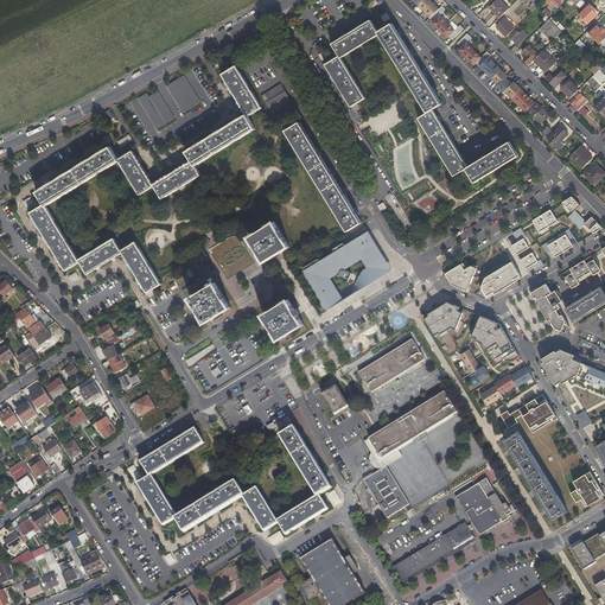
[(418,0),(415,2),(421,10),(431,0),(418,0)]
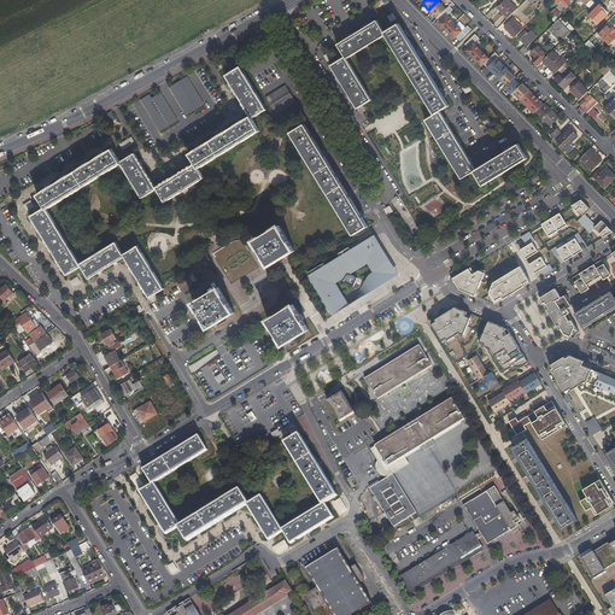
[(428,10),(434,16),(441,10),(445,13),(451,7),(447,4),(444,6),(441,3),(439,1),(438,0),(428,10)]
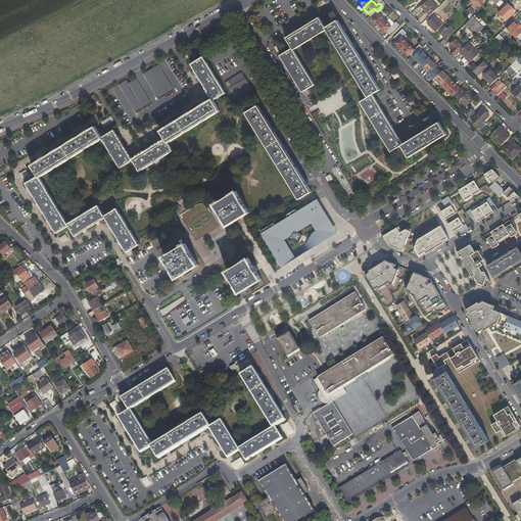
[(424,0),(420,5),(428,14),(436,6),(430,0),(424,0)]
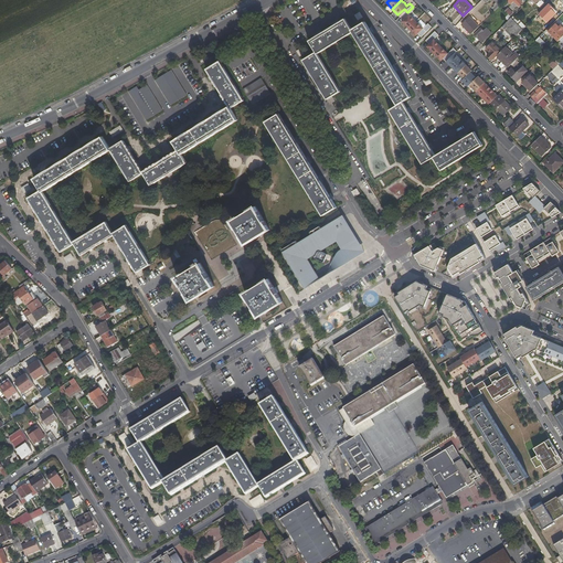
[(544,21),(554,11),(545,2),(537,12),(544,21)]
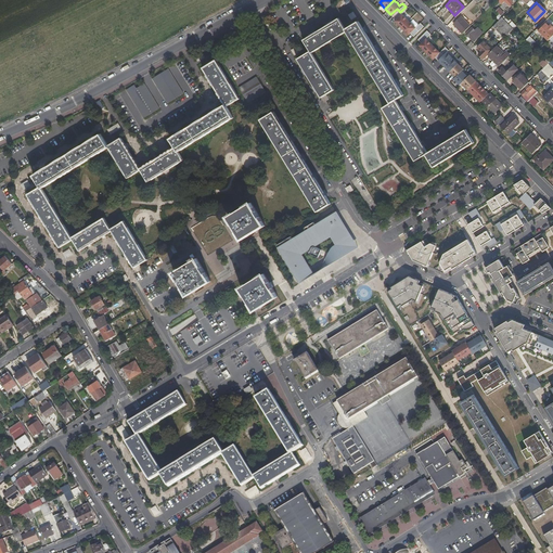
[(397,24),(399,26),(407,18),(400,12),(397,9),(390,14),(391,14),(395,17),(393,20),(396,23),(397,24)]
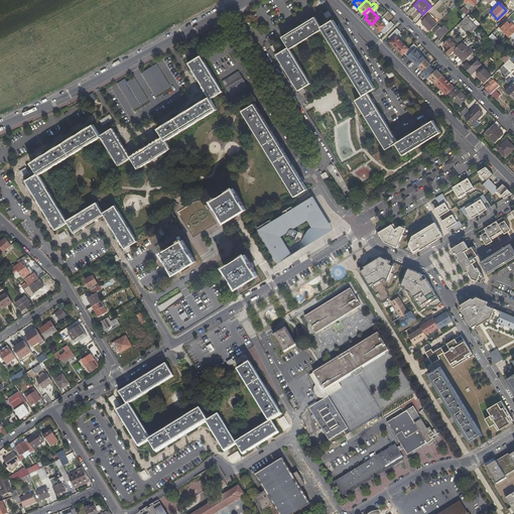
[(502,19),(509,13),(506,10),(497,19),(500,22),(502,19)]
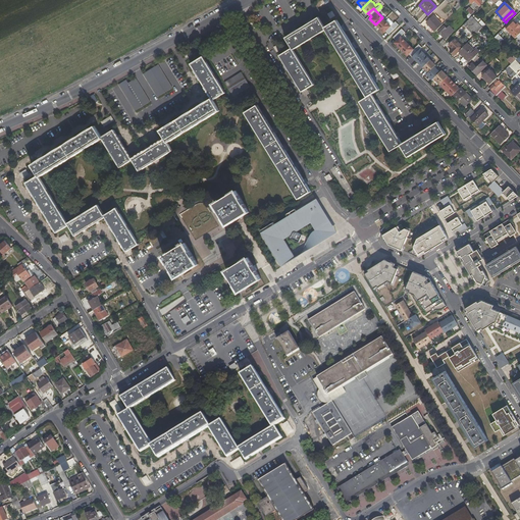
[(428,28),(429,26),(433,30),(440,22),(431,13),(424,21),(426,23),(425,24),(428,28)]
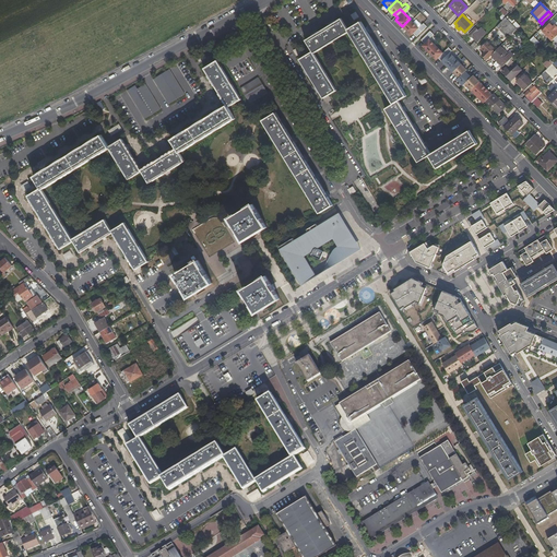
[(506,36),(514,27),(504,15),(495,24),(506,36)]
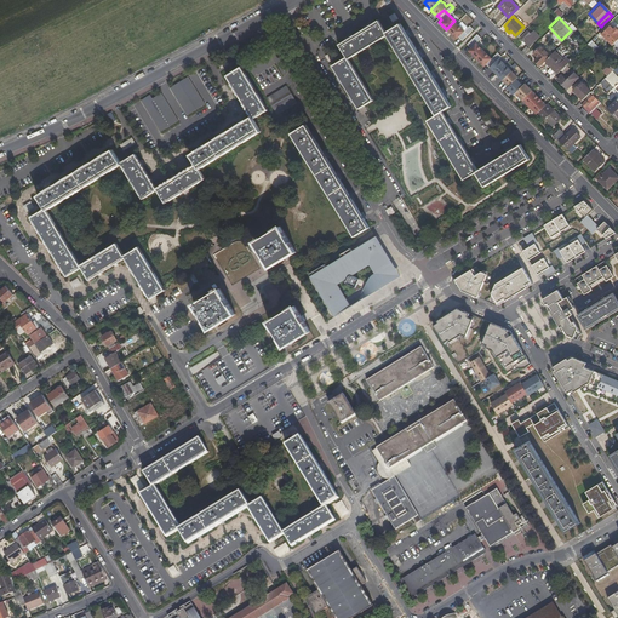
[(385,34),(384,32),(376,18),(337,43),(344,56),(345,57),(385,34)]
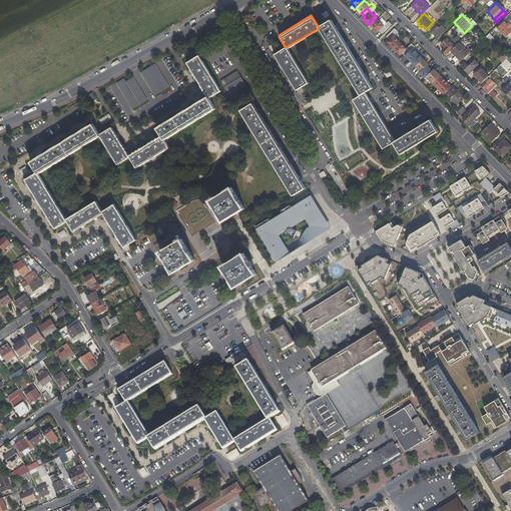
[(372,27),(376,30),(378,29),(380,31),(385,27),(382,24),(376,17),(369,24),(371,26),(372,27)]
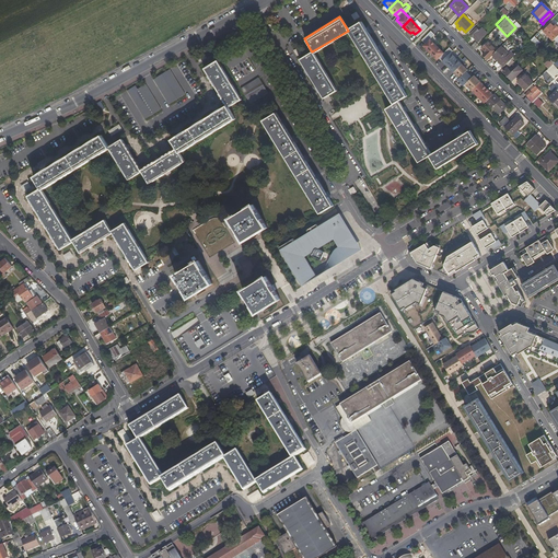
[(393,102),(397,100),(400,97),(405,94),(360,20),(347,28),(348,31),(388,95),(393,102)]
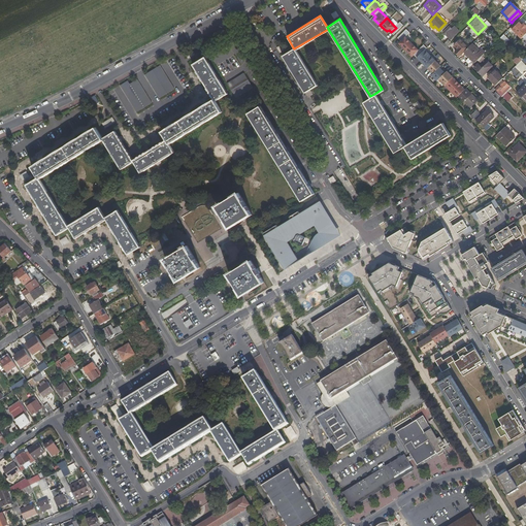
[(517,21),(516,22),(514,20),(512,23),(508,26),(516,33),(523,26),(517,21)]
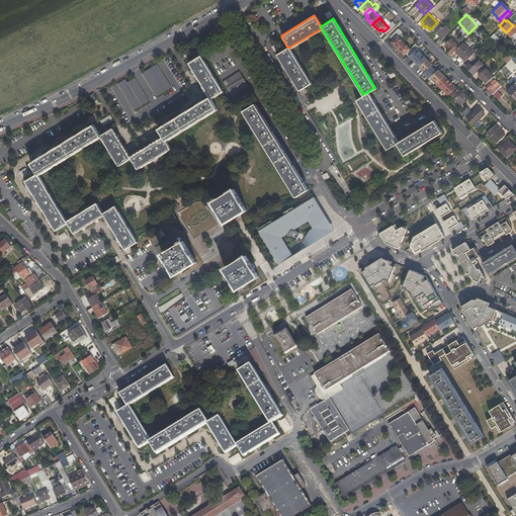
[(441,26),(438,23),(432,29),(434,31),(433,32),(433,34),(435,35),(436,35),(437,34),(440,37),(448,28),(443,23),(441,26)]
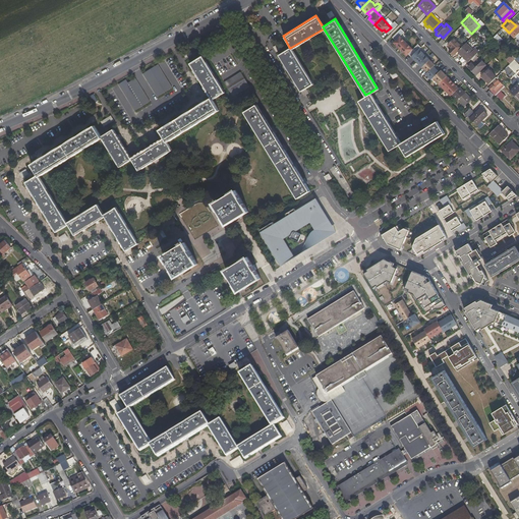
[(500,27),(496,23),(486,33),(491,37),(500,27)]
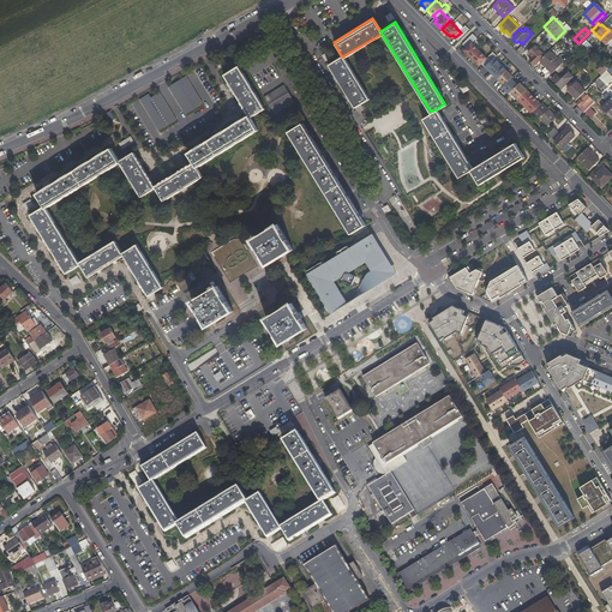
[(469,55),(477,48),(469,41),(474,36),(469,33),(460,42),(465,46),(461,48),(466,52),(467,54),(469,55)]
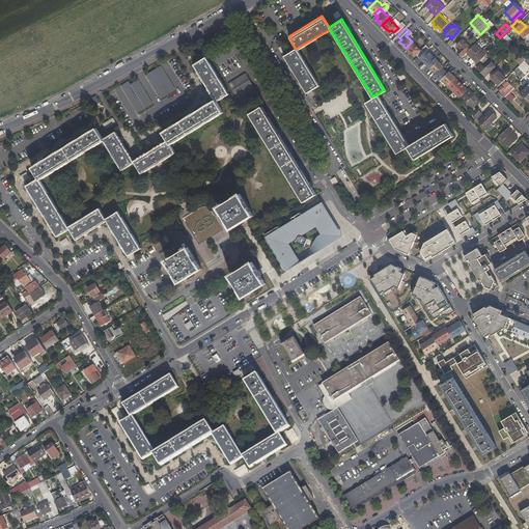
[(457,48),(455,50),(460,55),(469,46),(461,37),(454,44),(457,48)]
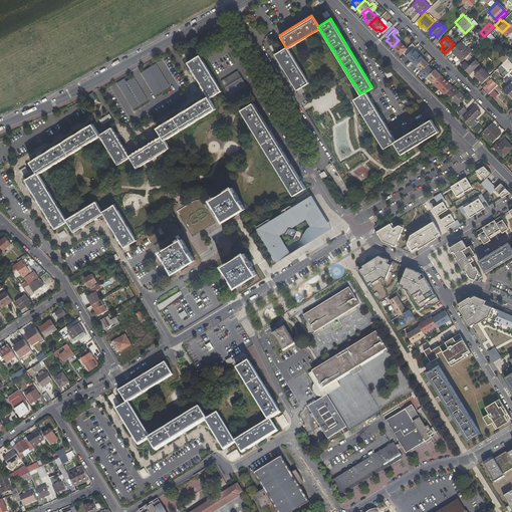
[(406,46),(399,40),(393,46),(395,48),(399,53),(401,51),(404,54),(409,49),(406,46)]
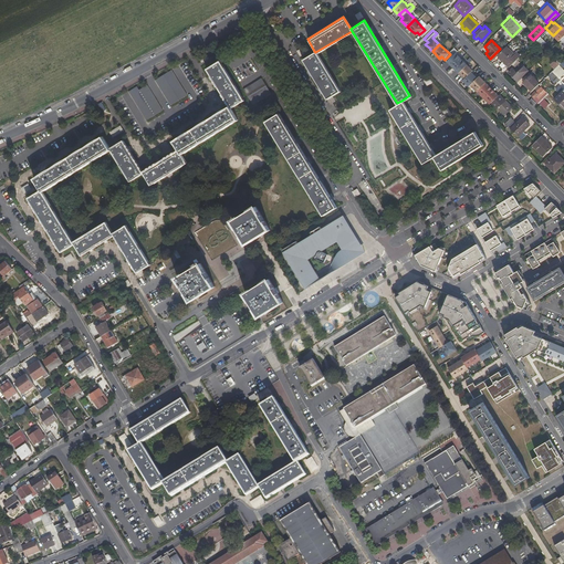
[(515,58),(517,56),(504,44),(495,54),(507,65),(510,62),(515,58)]
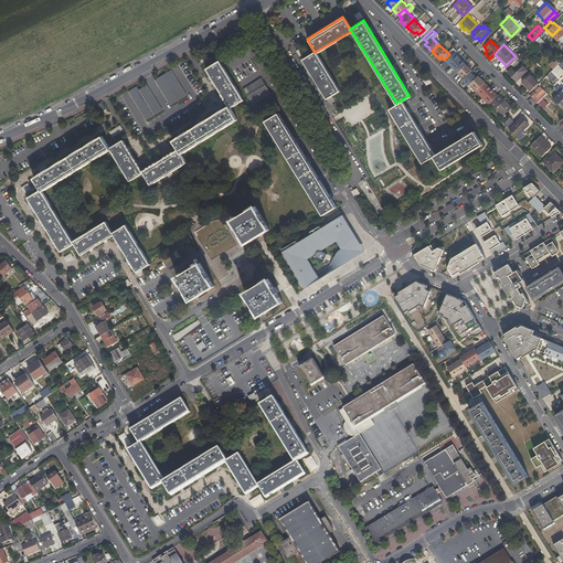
[(449,65),(458,56),(453,51),(455,50),(452,45),(446,51),(449,54),(444,60),(449,65)]
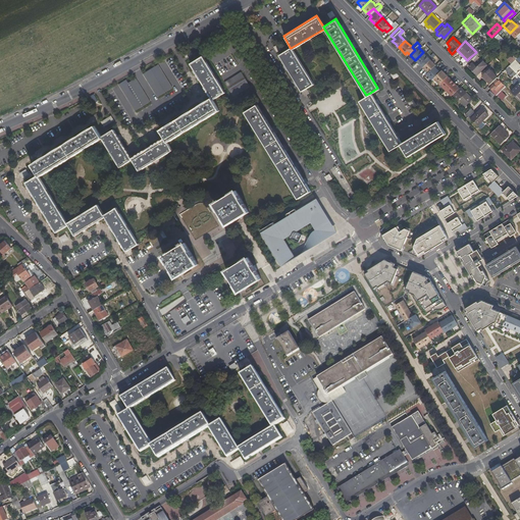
[(300,90),(305,87),(312,83),(291,48),(290,47),(278,54),(300,90)]
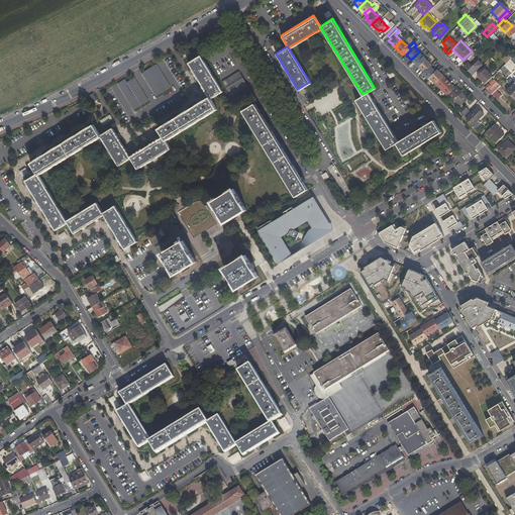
[(416,65),(424,58),(419,52),(411,60),(416,65)]
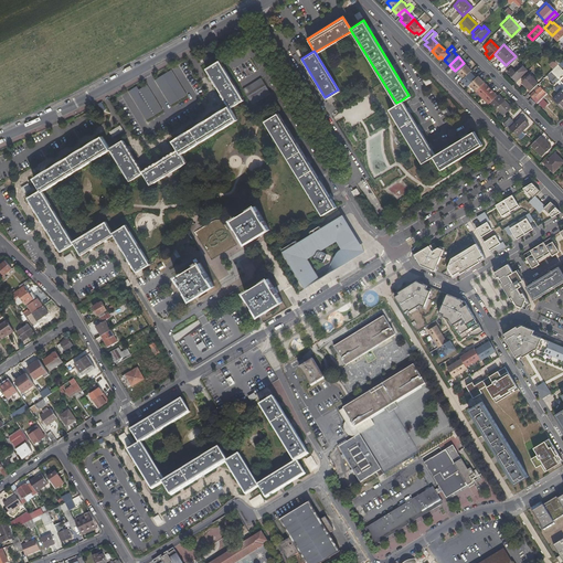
[(204,67),(227,105),(229,107),(242,98),(218,60),(204,67)]
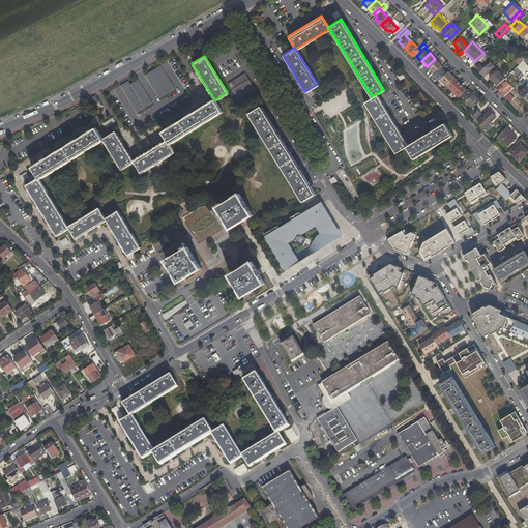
[(433,72),(439,65),(441,64),(435,59),(427,66),(431,70),(433,72)]
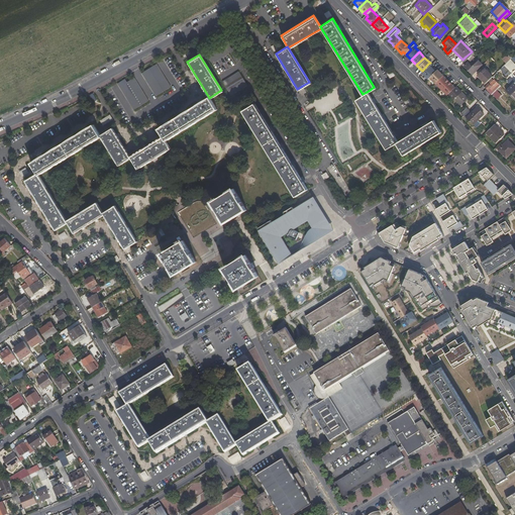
[(509,71),(514,67),(506,59),(502,64),(509,71)]
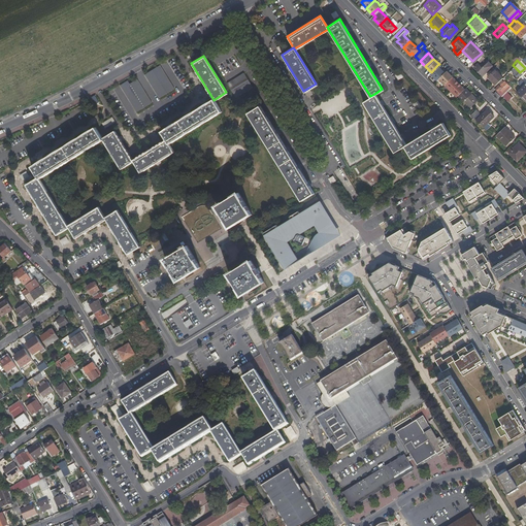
[(481,66),(475,62),(472,65),(481,74),(489,65),(485,61),(481,66)]
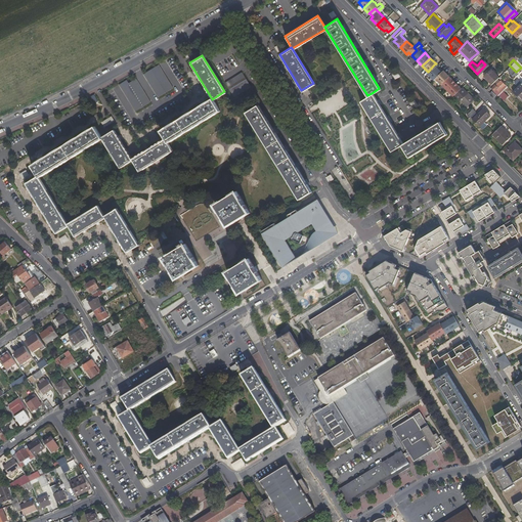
[(157,62),(141,73),(157,96),(172,86),(157,62)]
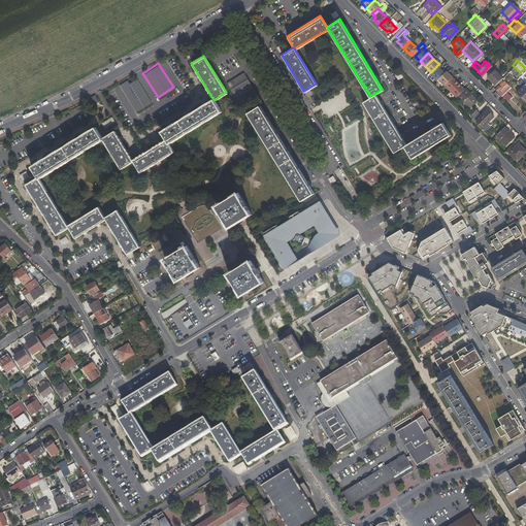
[(440,74),(444,71),(440,68),(439,67),(437,65),(431,72),(429,73),(435,79),(436,77),(440,74)]
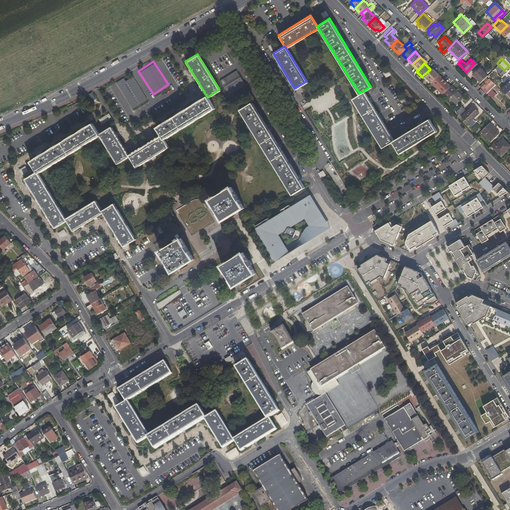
[(478,66),(471,73),(479,81),(485,75),(486,74),(478,66)]
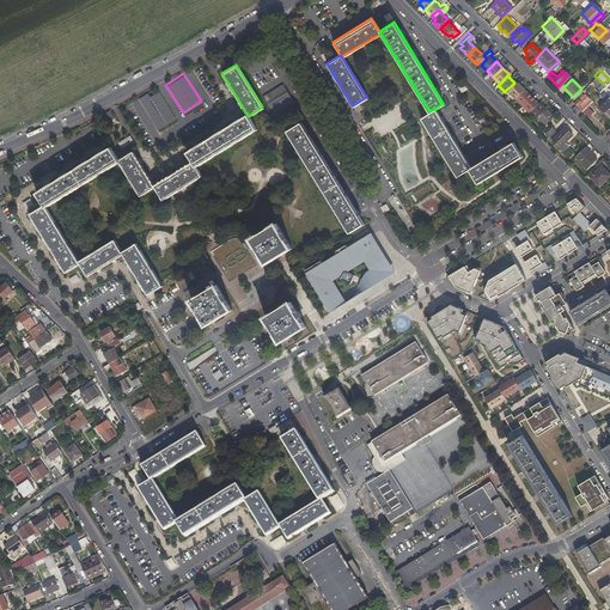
[(513,97),(523,87),(520,86),(516,80),(514,83),(511,86),(506,90),(513,97)]
